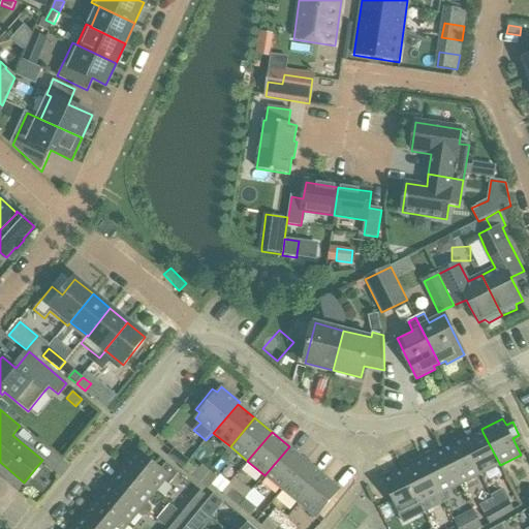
[(483,432),(464,441),(480,475),(500,465),(483,432)]
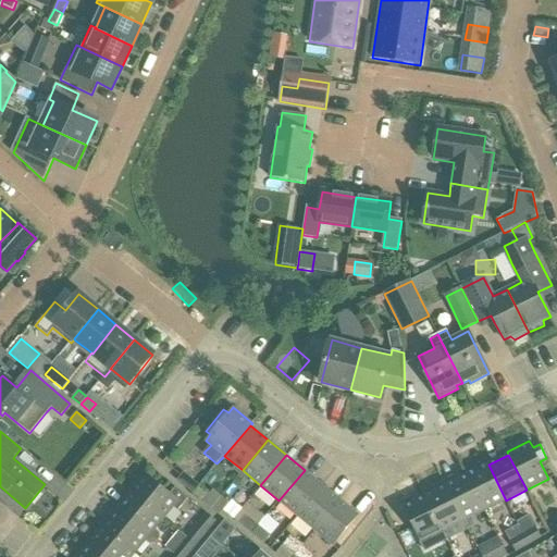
[(489,465),(467,475),(485,511),(506,500),(489,465)]
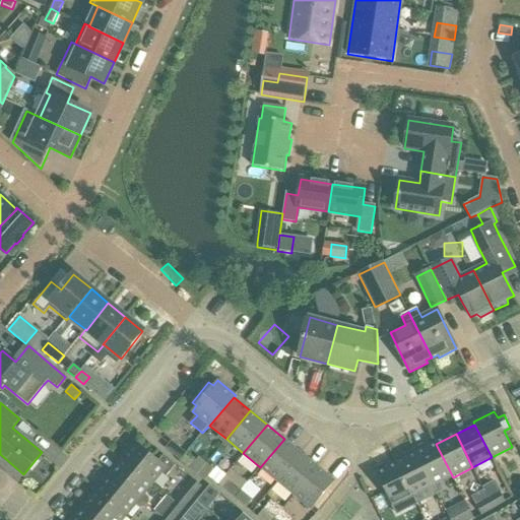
[(284,439),(260,467),(277,481),(302,453),(284,439)]
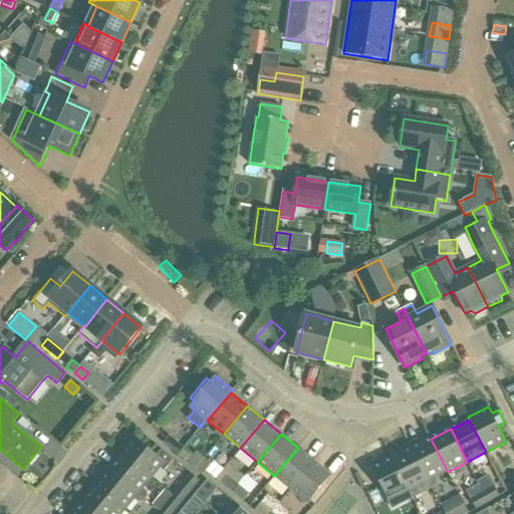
[(135,436),(120,452),(152,478),(161,467),(165,471),(174,459),(162,450),(158,455),(135,436)]
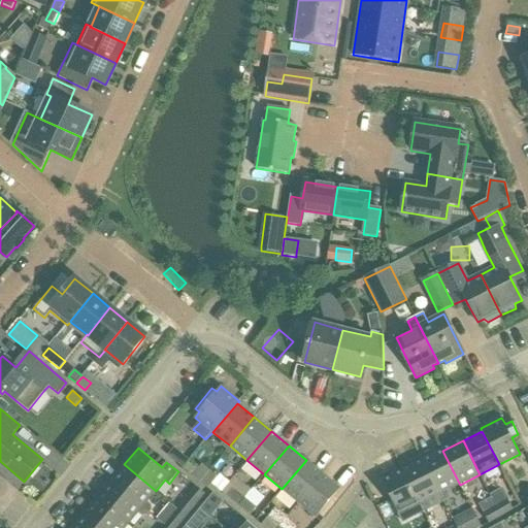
[(174,448),(168,455),(175,461),(182,454),(174,448)]
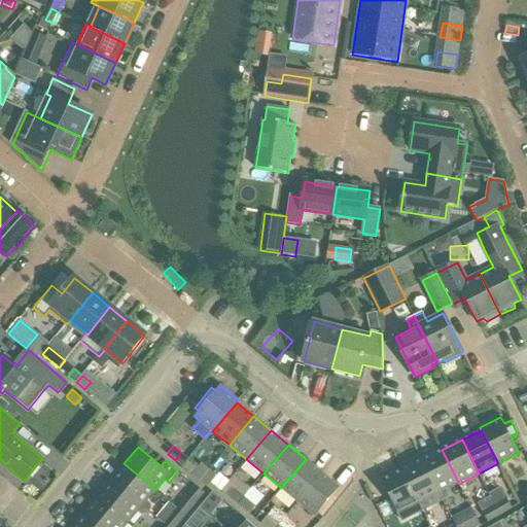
[(442,450),(422,459),(443,500),(448,497),(449,493),(447,489),(459,484),(442,450)]
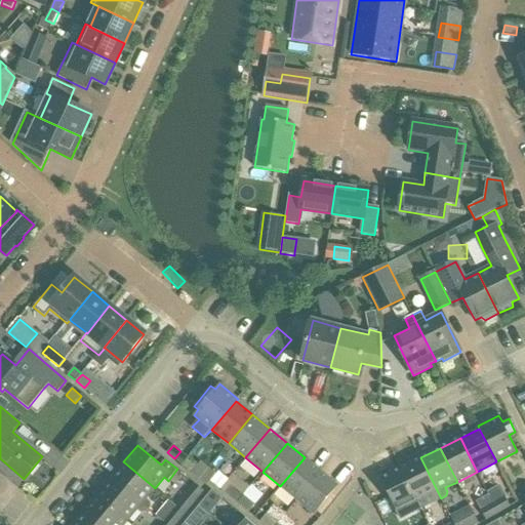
[(180,451),(174,458),(182,465),(189,457),(180,451)]
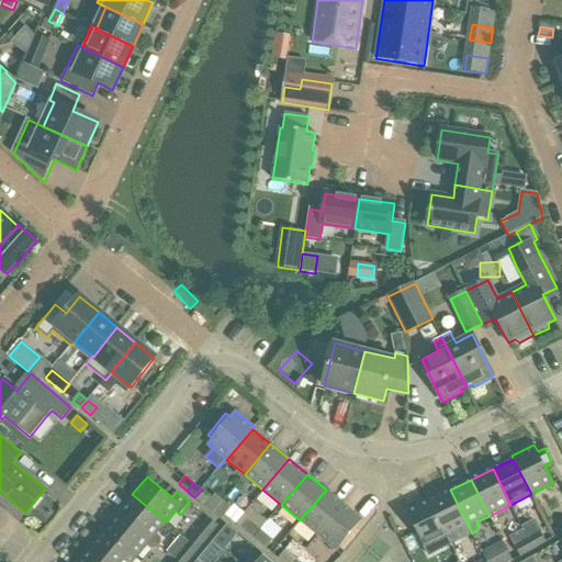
[(326,490),(300,520),(318,536),(344,505),(326,490)]
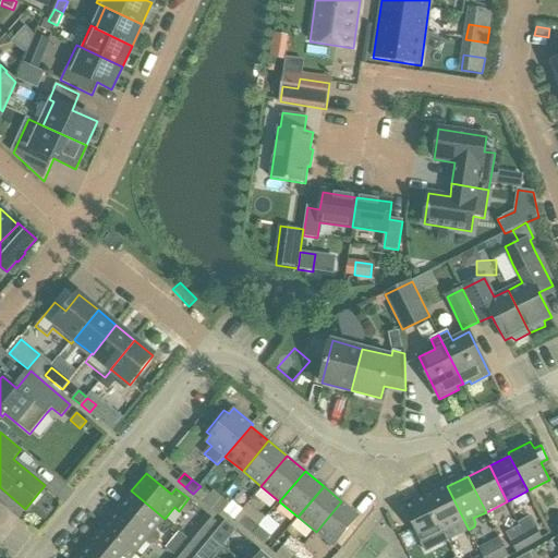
[(447,486),(426,497),(448,541),(469,530),(447,486)]
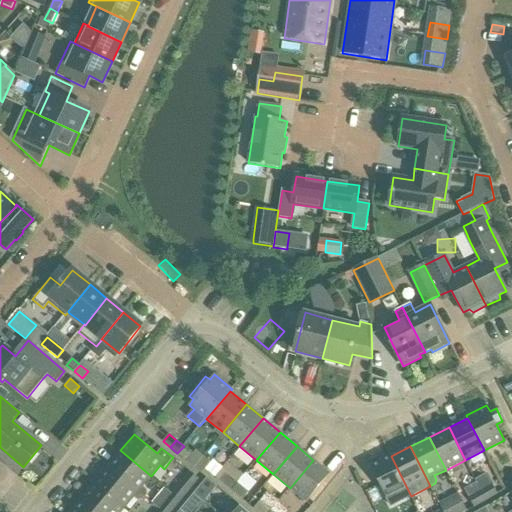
[(120,450),(107,466),(144,497),(147,494),(147,489),(143,486),(151,476),(120,450)]
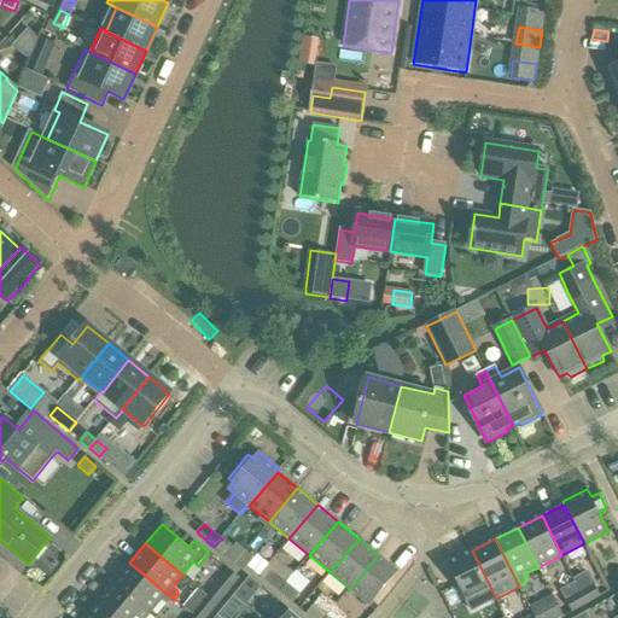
[(237,543),(226,557),(234,564),(245,551),(237,543)]
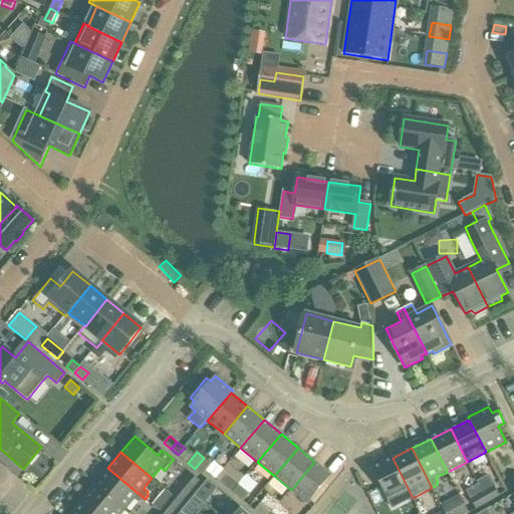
[(204,458),(195,469),(203,475),(212,464),(204,458)]
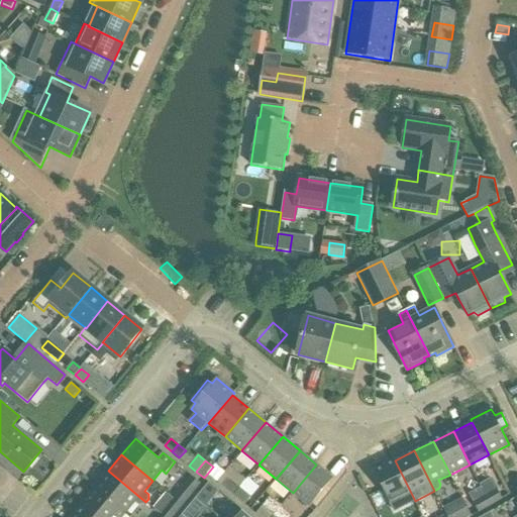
[(395,460),(375,471),(391,504),(395,511),(415,501),(395,460)]
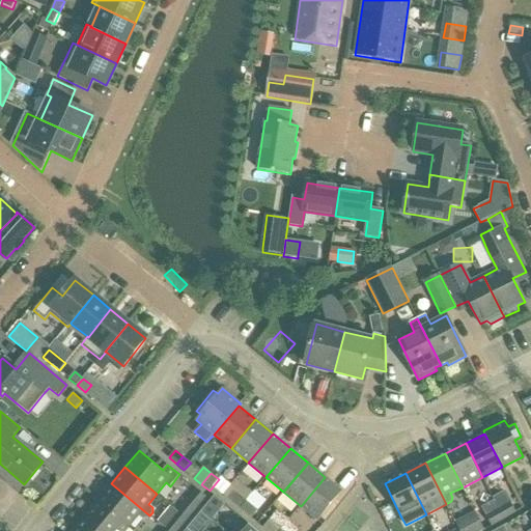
[(325,477),(301,506),(318,521),(342,492),(325,477)]
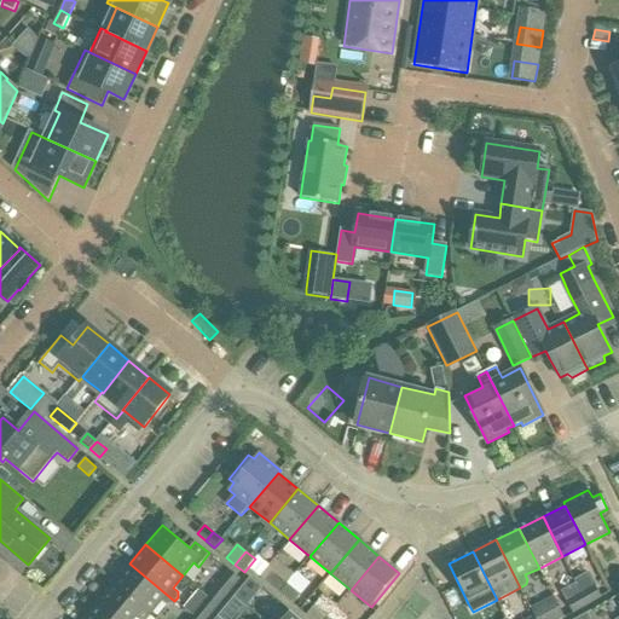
[(129,563),(114,582),(151,613),(162,601),(167,605),(172,605),(174,601),(129,563)]
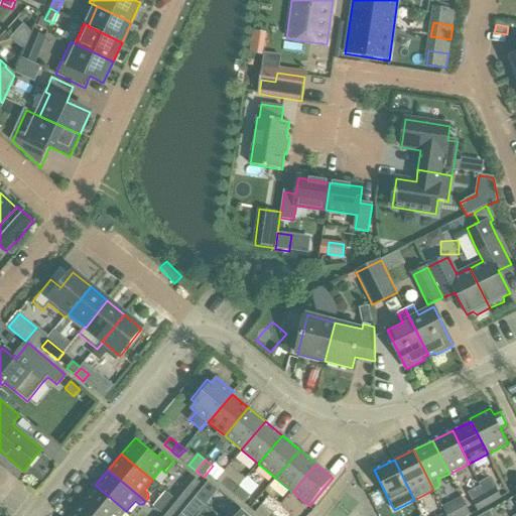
[(228,478),(223,485),(233,494),(240,487),(228,478)]
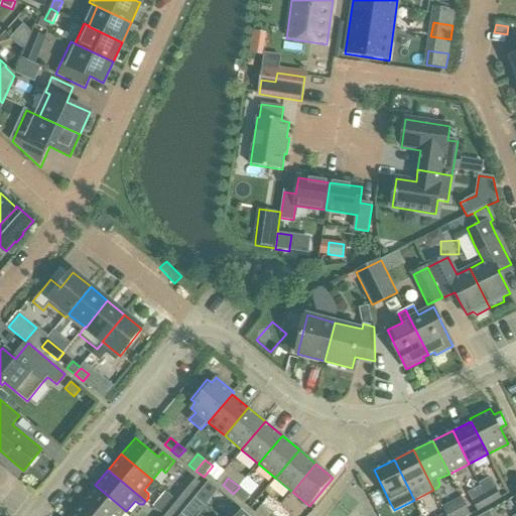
[(209,482),(203,489),(213,497),(219,490),(209,482)]
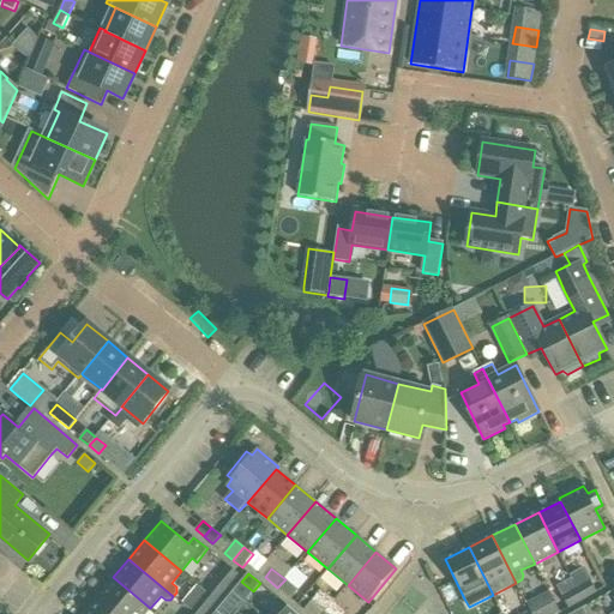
[(113,577),(97,596),(119,613),(144,613),(150,608),(113,577)]
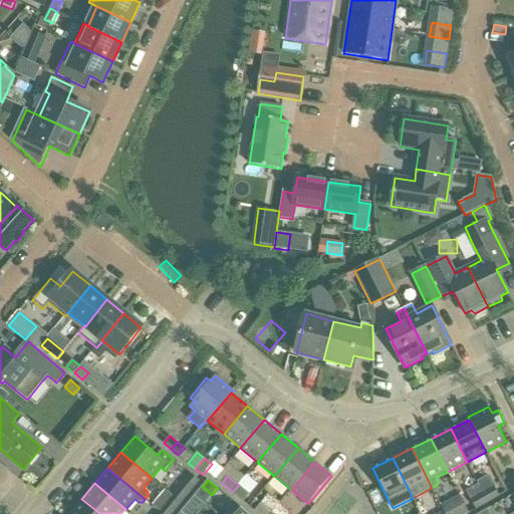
[(239,485),(232,492),(244,502),(250,494),(239,485)]
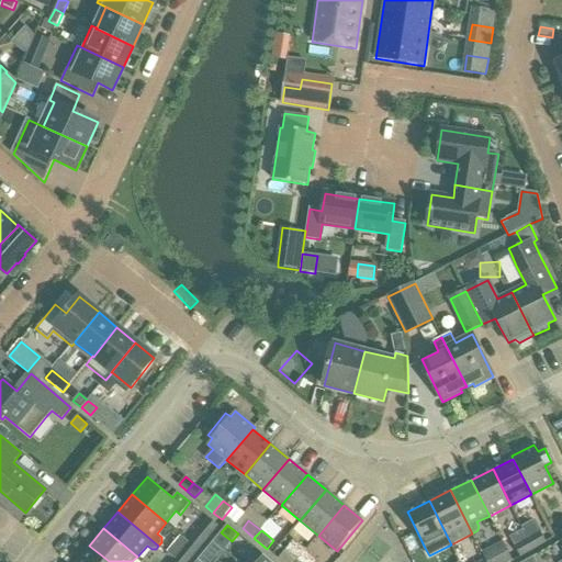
[(200,531),(190,542),(198,549),(208,538),(200,531)]
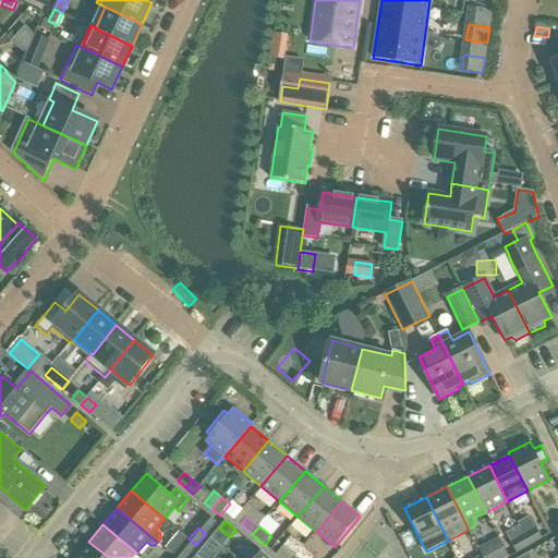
[(536,529),(524,536),(530,545),(542,538),(536,529)]
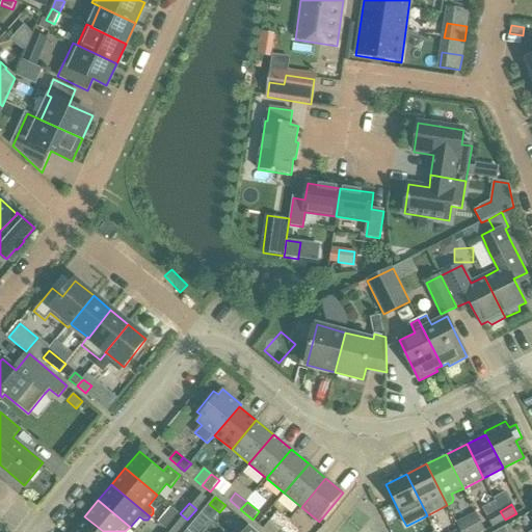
[(500,511),(487,517),(493,527),(505,520),(500,511)]
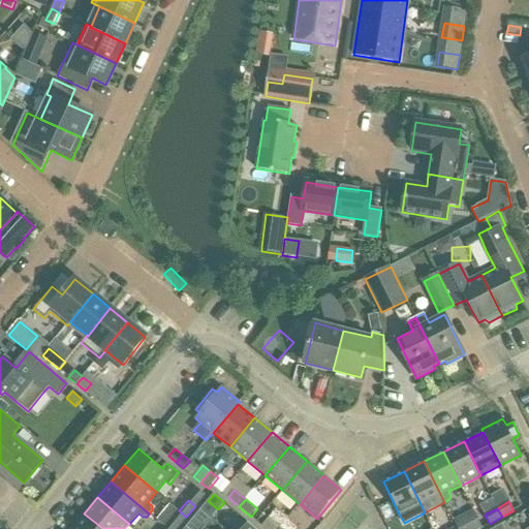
[(179,510),(163,528),(176,528),(186,517),(179,510)]
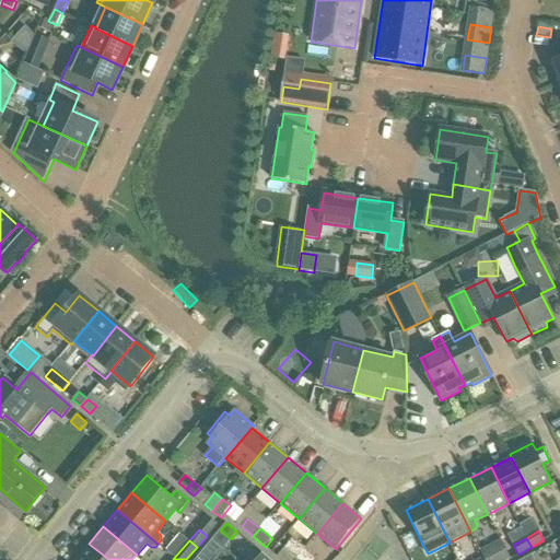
[(211,540),(197,558),(199,559),(213,559),(222,549),(211,540)]
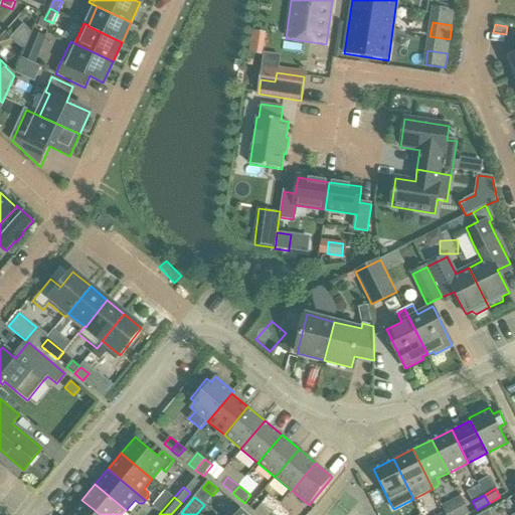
[(100,514),(81,500),(68,514),(100,514)]
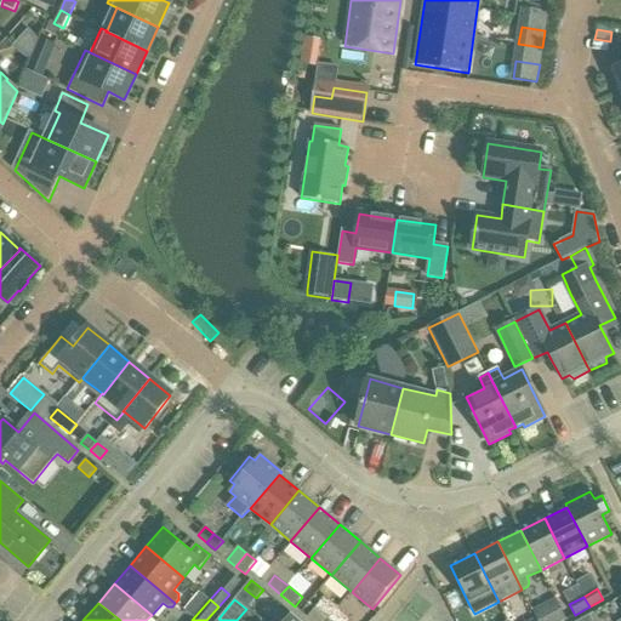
[(315,608),(308,617),(312,620),(326,620),(329,620),(315,608)]
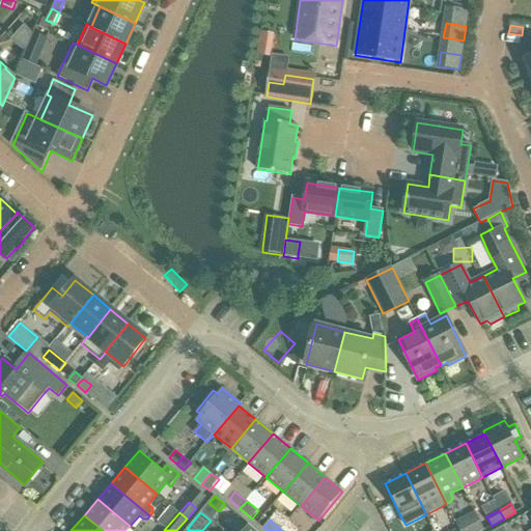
[(478,520),(466,527),(468,530),(479,530),(483,529),(478,520)]
